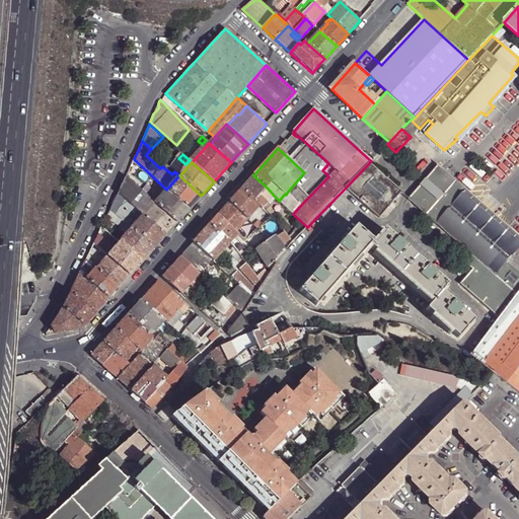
[(401,193),(369,163),(346,188),(380,217),(401,193)]
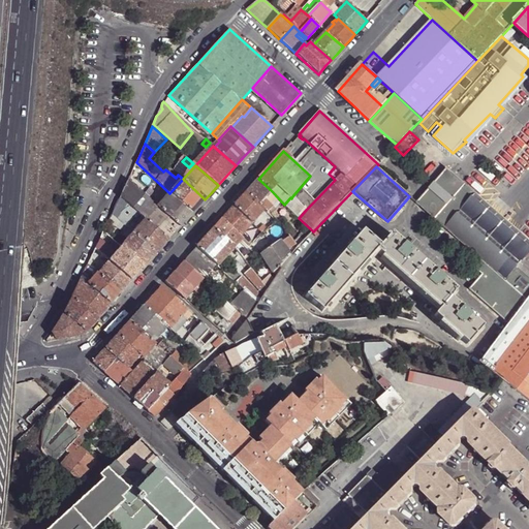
[(528,298),(528,238),(447,167),(416,204),(483,260),(475,269),(483,275),(470,289),(509,324),(528,298)]
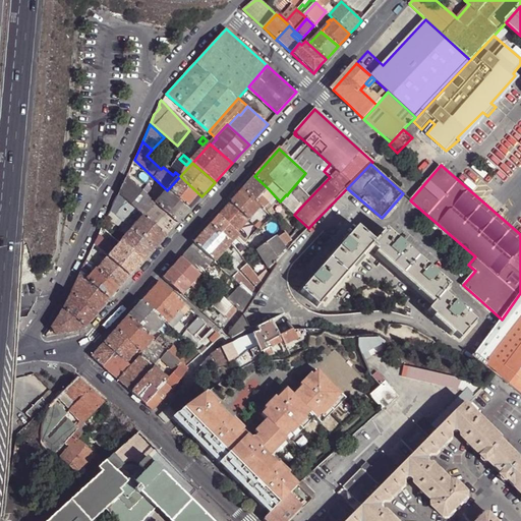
[(167,190),(189,210),(195,204),(201,196),(180,176),(167,190)]
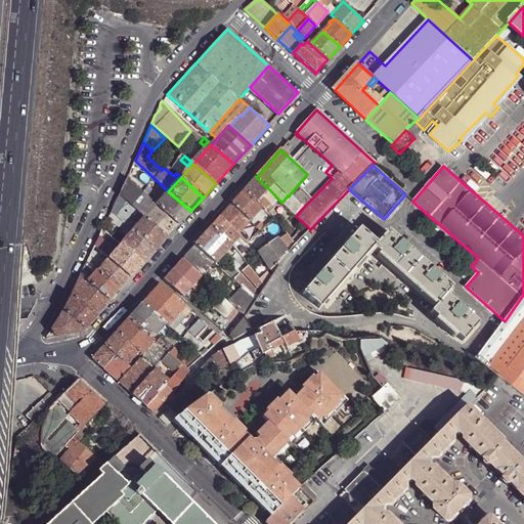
[(269,189),(256,177),(248,186),(244,190),(262,208),(264,211),(269,206),(261,198),(269,189)]
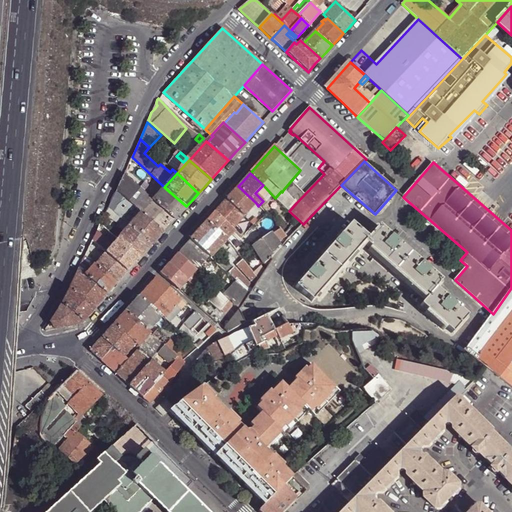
[(124,174),(116,190),(141,212),(153,199),(124,174)]
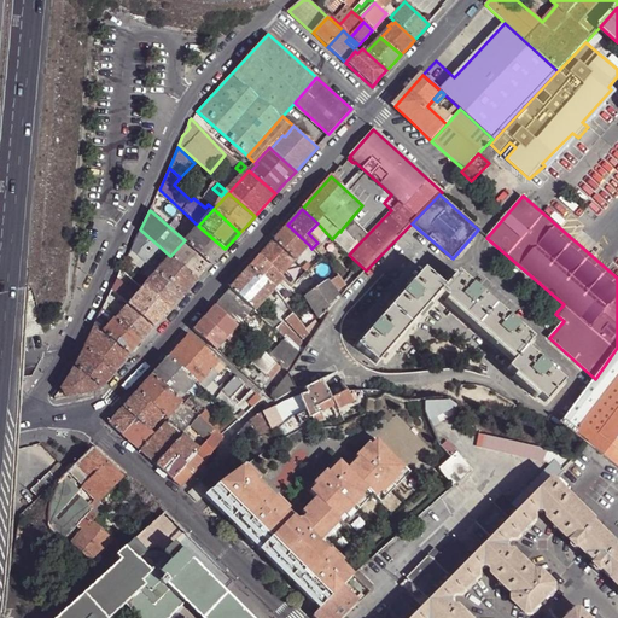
[(295,261),(309,245),(287,225),(277,237),(273,240),(295,261)]
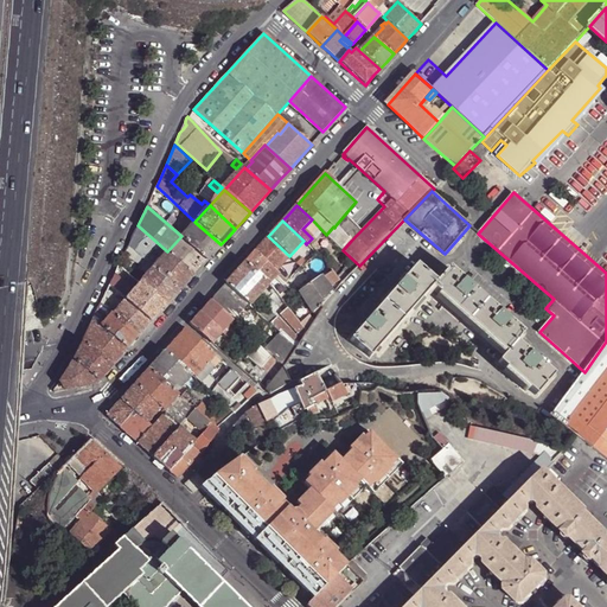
[(213,253),(221,244),(195,222),(181,236),(206,260),(213,253)]
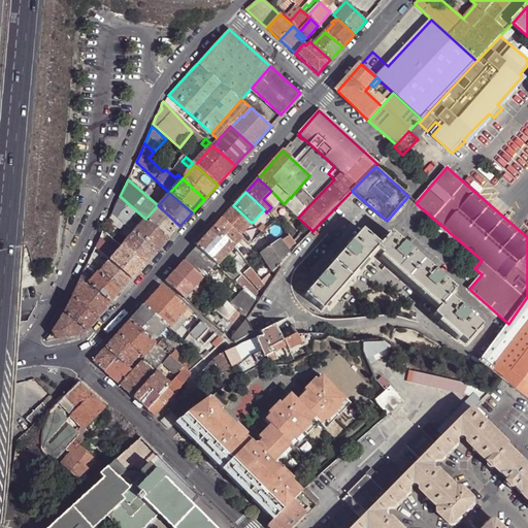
[(120,196),(111,213),(133,232),(145,219),(120,196)]
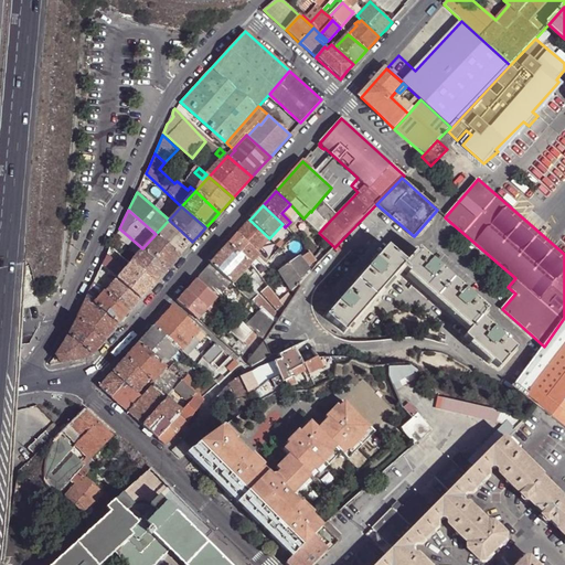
[(304,219),(319,233),(327,224),(312,210),(311,212),(310,211),(304,219)]
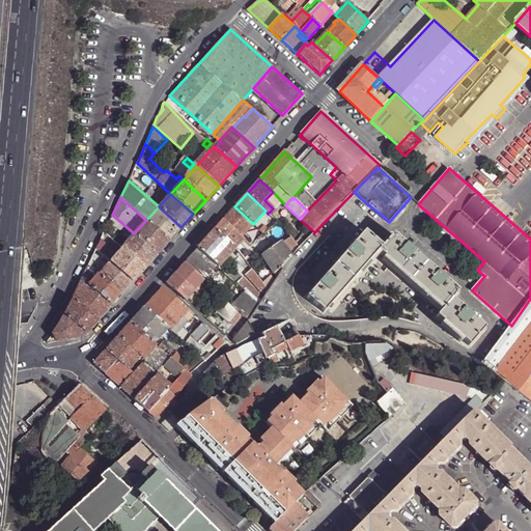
[(159,206),(146,220),(169,241),(176,233),(180,227),(159,206)]
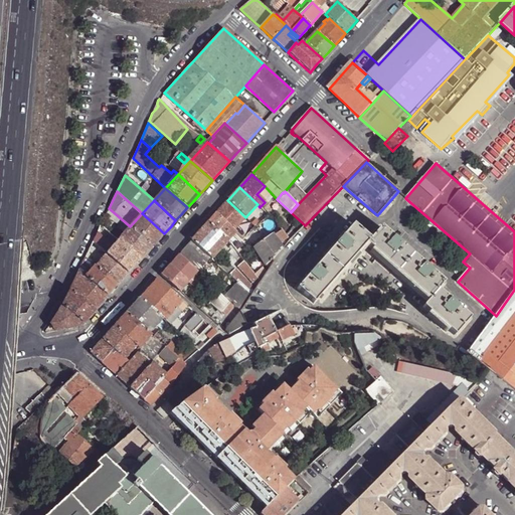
[(245,236),(236,228),(245,217),(227,200),(218,210),(216,213),(236,232),(243,239),(245,236)]
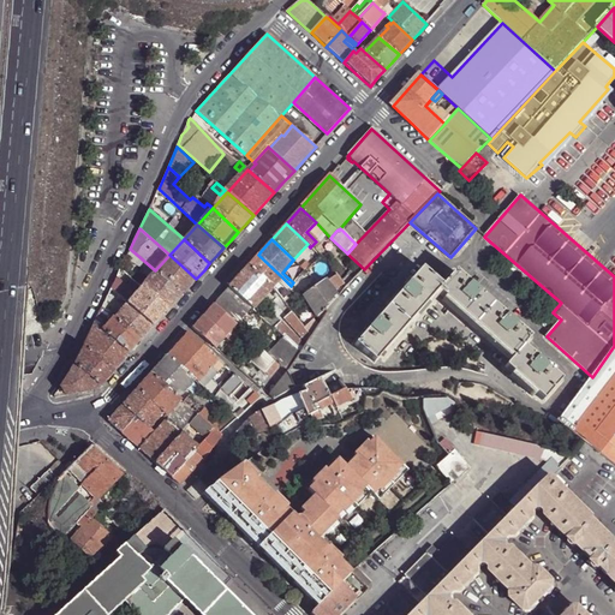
[(169,255),(155,270),(181,294),(189,287),(196,279),(169,255)]
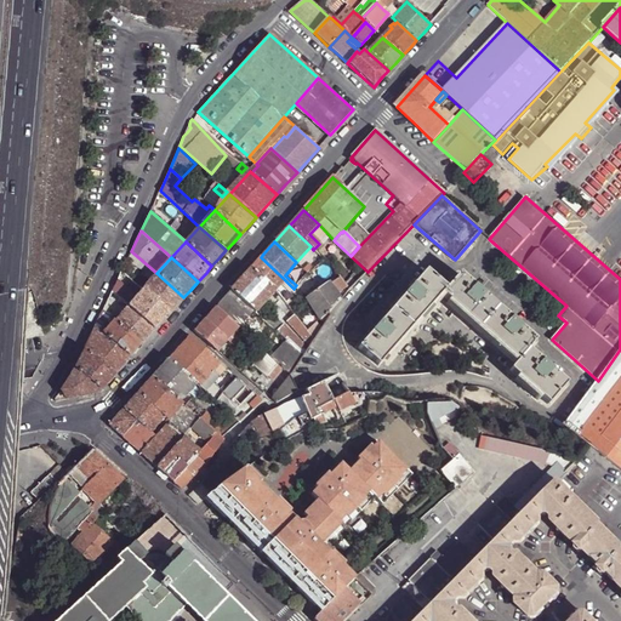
[(286,305),(288,308),(291,305),(289,302),(292,297),(280,285),(285,280),(261,257),(252,267),(250,268),(275,291),(286,305)]
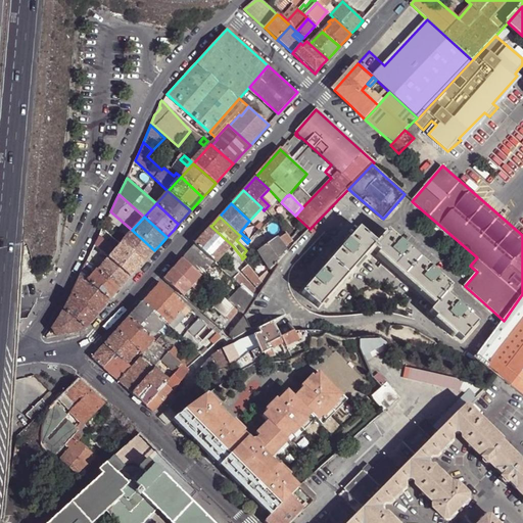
[(216,264),(232,245),(210,226),(201,237),(194,244),(216,264)]
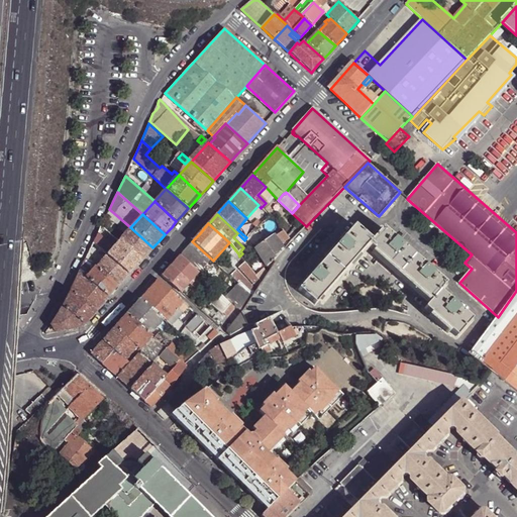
[(371,246),(368,244),(372,240),(355,225),(299,289),(316,304),(321,298),(324,300),(371,246)]
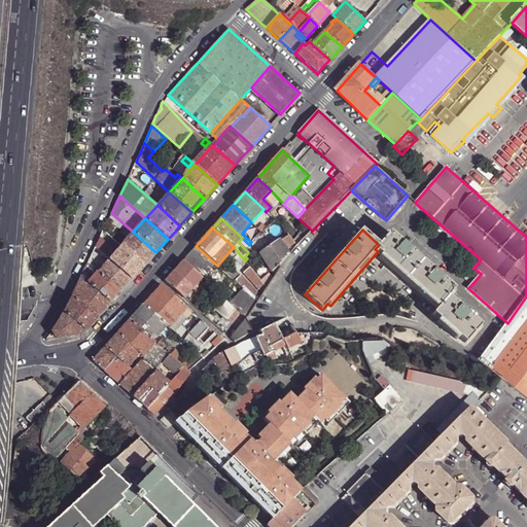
[(133,232),(121,245),(143,266),(149,259),(155,252),(133,232)]
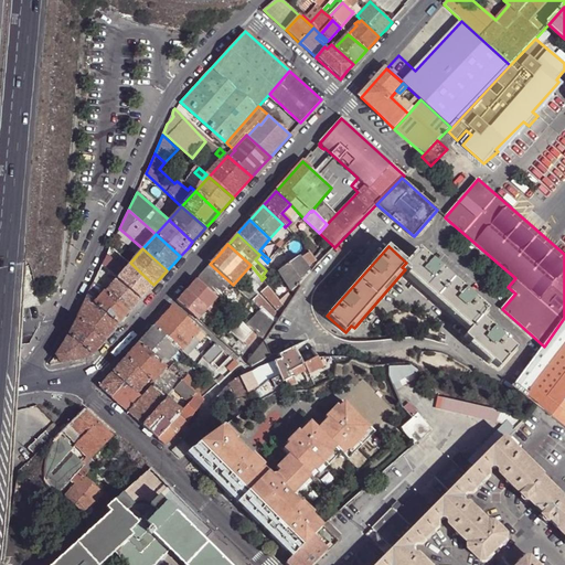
[(405,269),(409,274),(406,276),(469,331),(480,318),(488,310),(418,248),(406,263),(402,267),(405,269)]
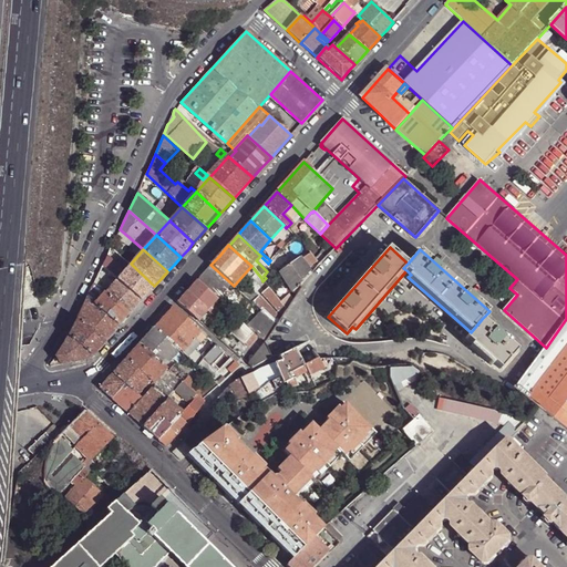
[(299,287),(311,274),(307,268),(318,260),(310,250),(300,258),(279,272),(292,294),(296,296),(300,288),(299,287)]
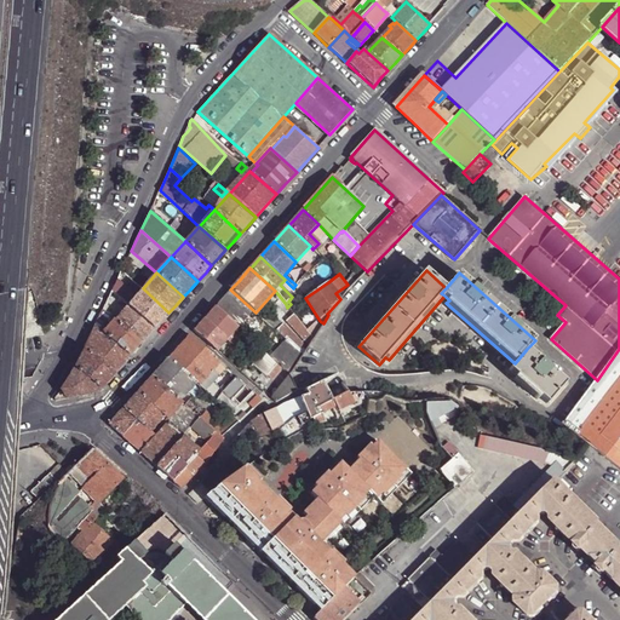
[(136,283),(122,300),(127,305),(143,288),(139,286),(136,283)]
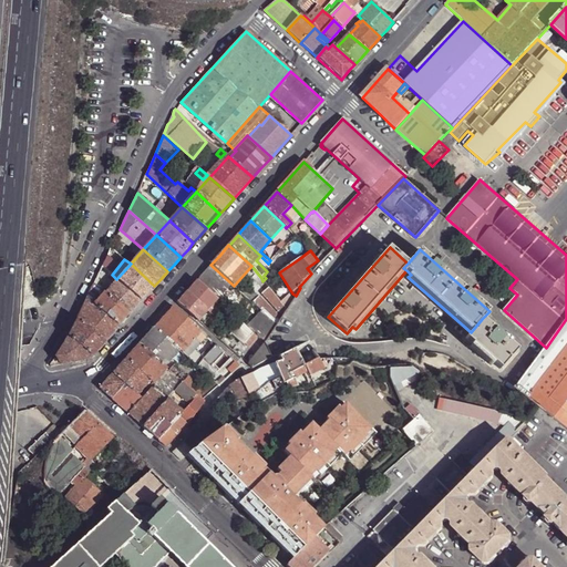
[(131,264),(116,279),(141,301),(147,295),(154,286),(131,264)]
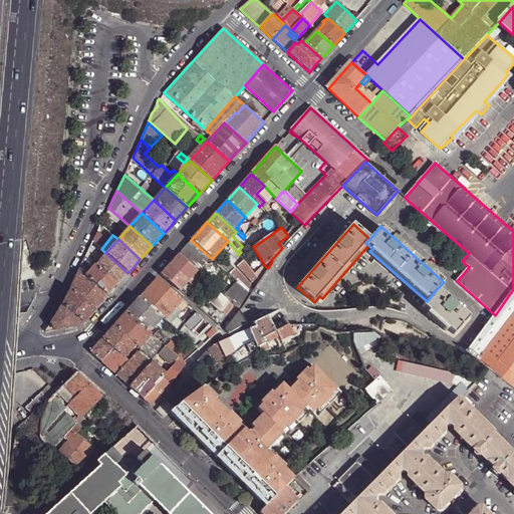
[(92,241),(85,257),(90,261),(100,248),(92,241)]
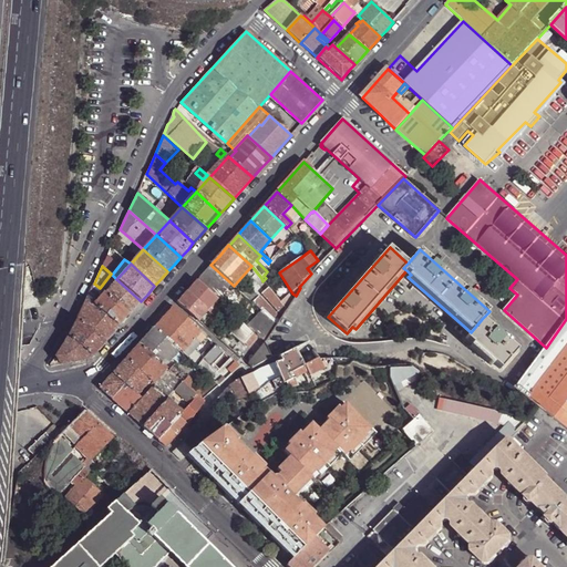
[(268,280),(271,285),(272,285),(275,286),(278,285),(279,281),(278,279),(276,275),(268,280)]
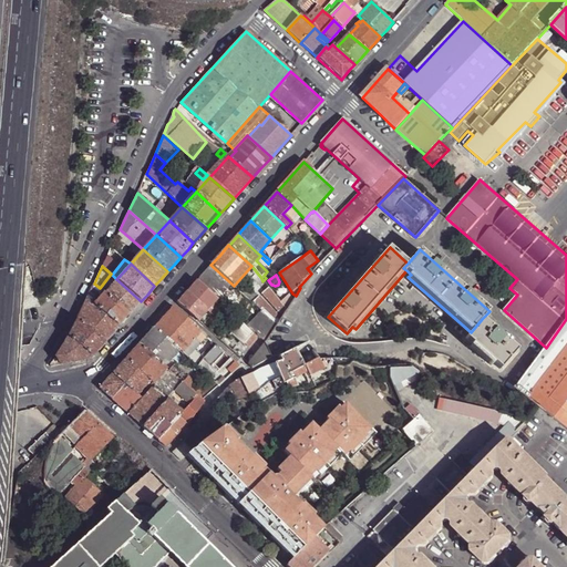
[(116,279),(104,292),(129,315),(135,308),(141,301),(116,279)]
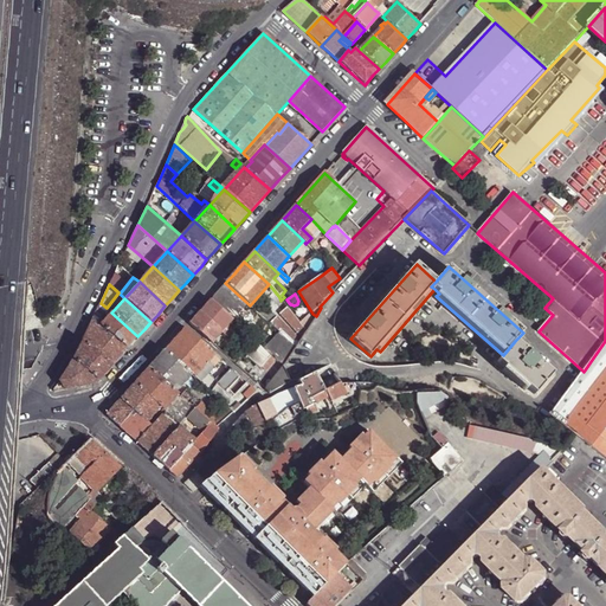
[(237,326),(231,321),(210,301),(195,315),(188,323),(211,343),(220,333),(226,337),(237,326)]
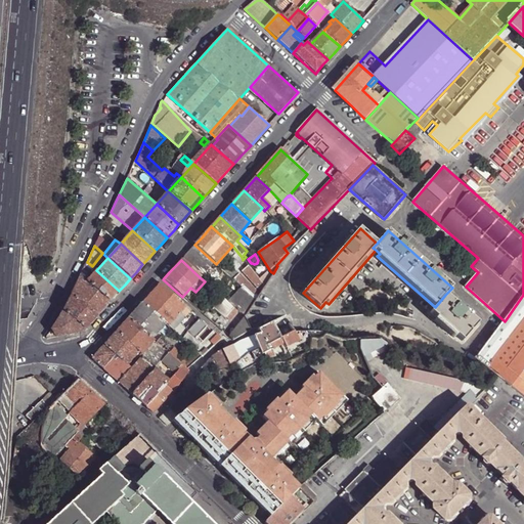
[(87,262),(80,275),(87,281),(96,270),(92,266),(87,262)]
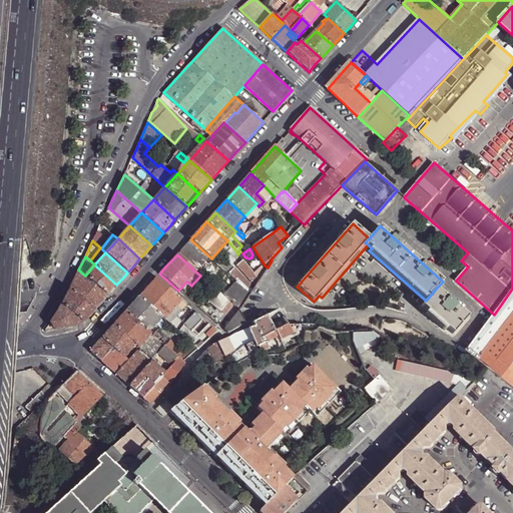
[(255,286),(260,281),(242,260),(237,267),(255,286)]
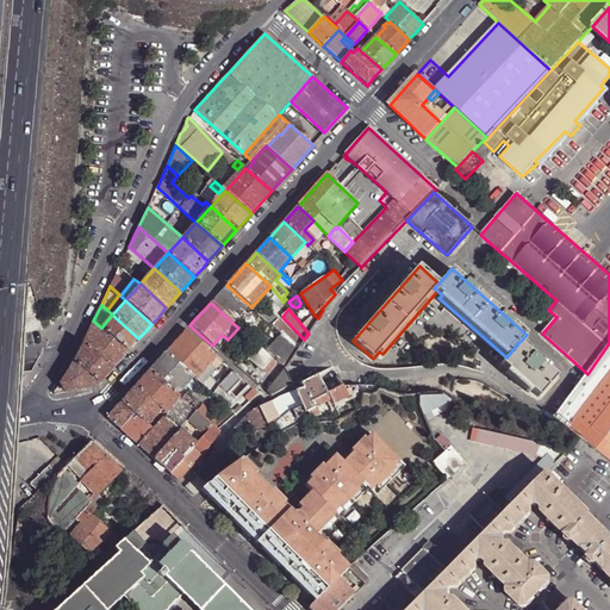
[(272,325),(273,327),(279,321),(271,312),(262,317),(266,321),(269,323),(272,325)]
